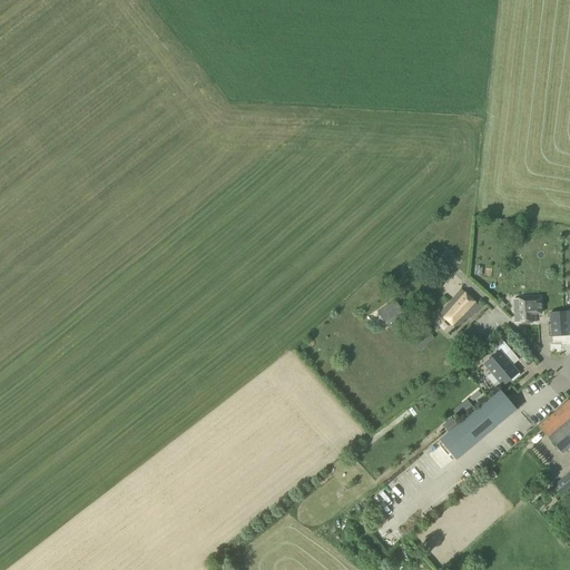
[(473,316),(480,308),(460,291),(439,313),(457,328),(470,314),(473,316)]
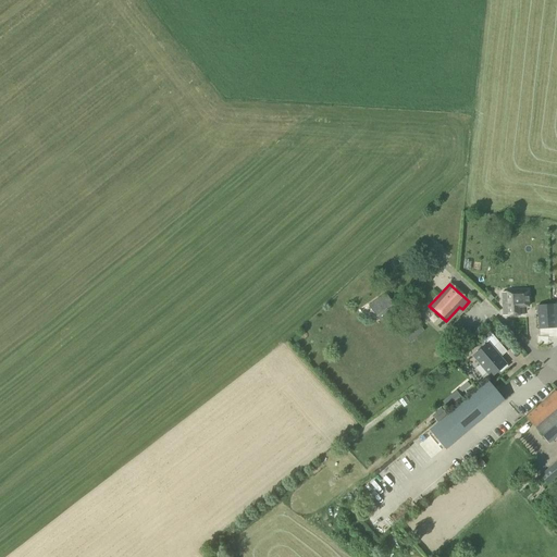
[(502,316),(523,314),(523,307),(528,307),(527,292),(500,294),(502,316)]
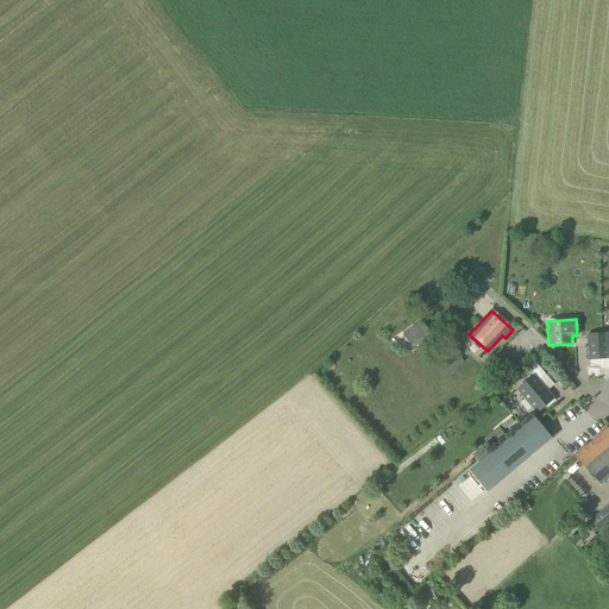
[(415,351),(433,337),(420,320),(402,334),(415,351)]
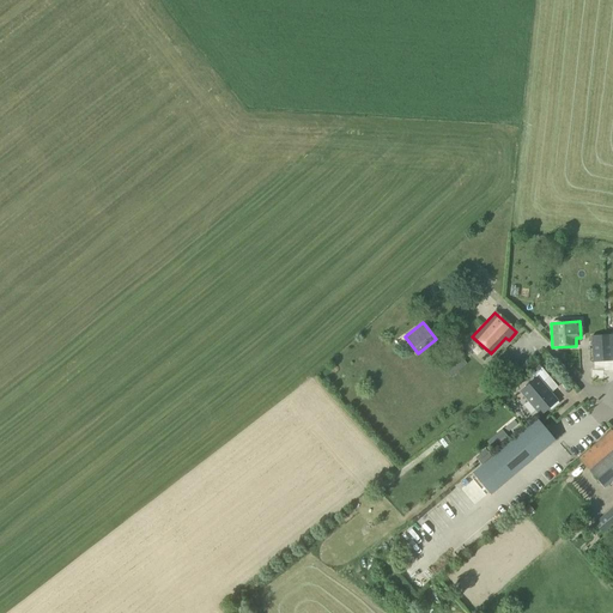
[(539,333),(544,328),(538,322),(533,326),(539,333)]
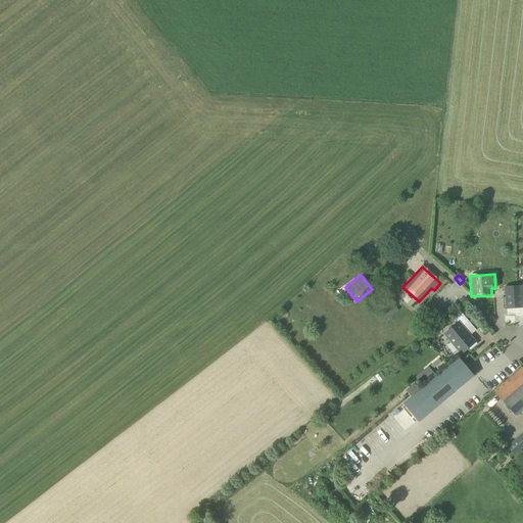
[(506,310),(522,308),(521,286),(505,287),(506,310)]
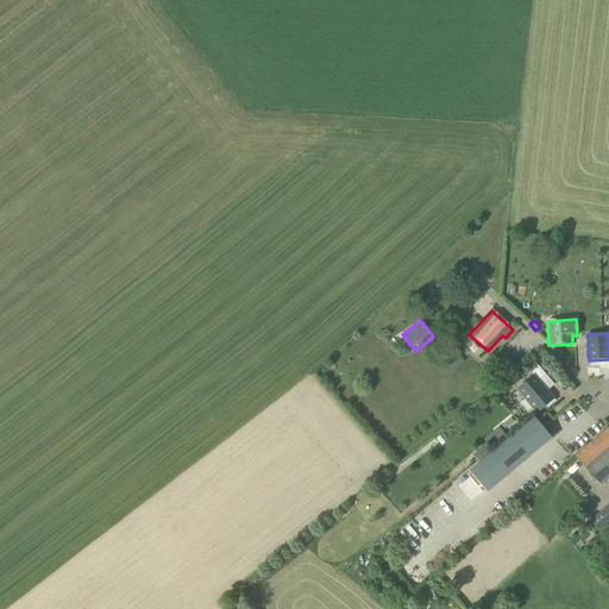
[(546,375),(538,365),(529,372),(532,375),(515,389),(537,414),(546,406),(547,408),(556,401),(554,400),(554,399),(539,380),(546,375)]
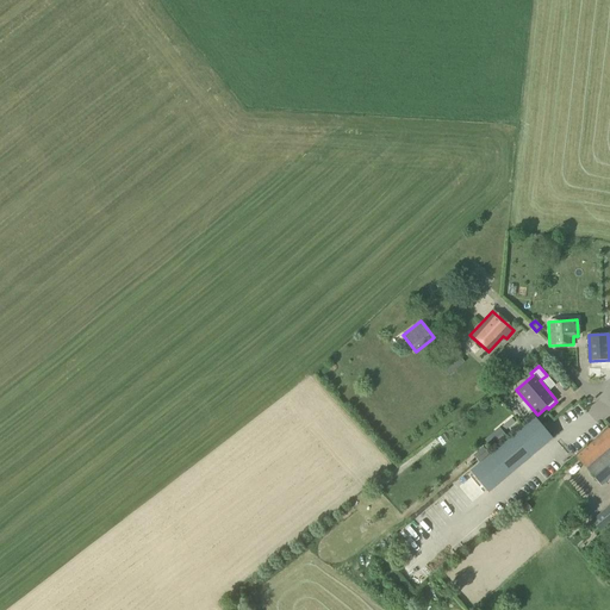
[(492,390),(500,384),(491,373),(484,379),(492,390)]
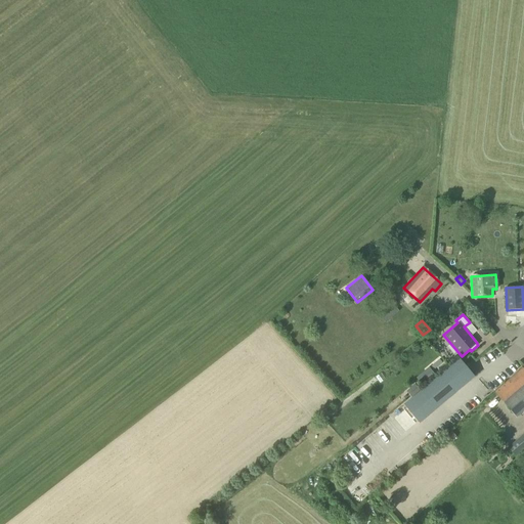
[(443,403),(475,377),(459,358),(427,385),(443,403)]
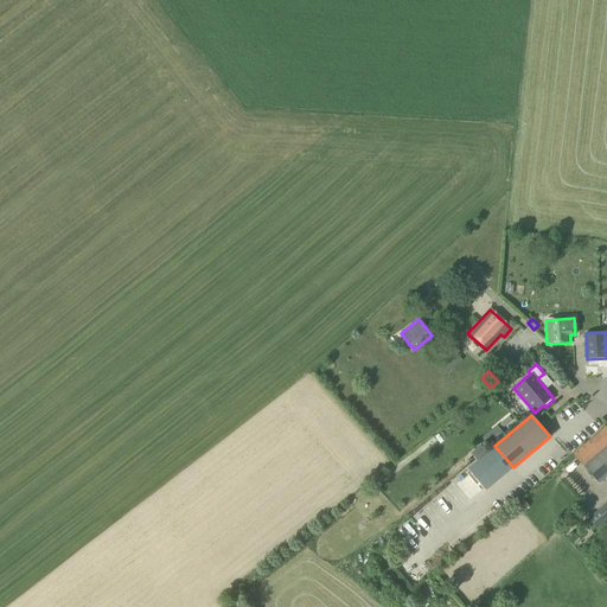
[(606,426),(573,454),(598,484),(606,475),(606,426)]
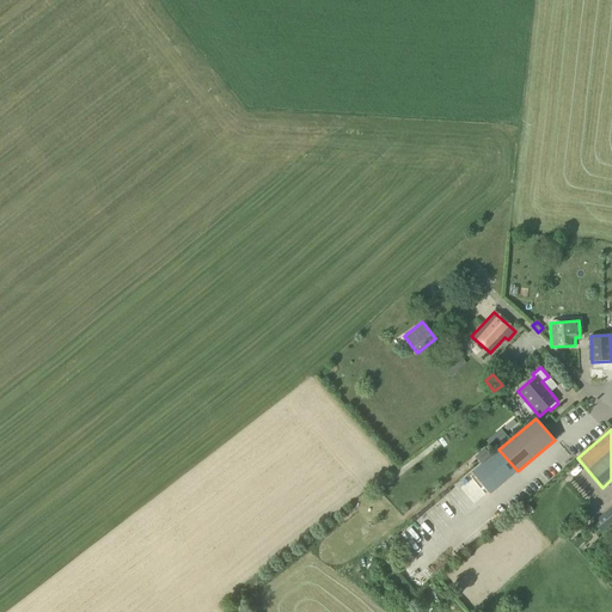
[(481,464),(490,456),(484,448),(475,457),(481,464)]
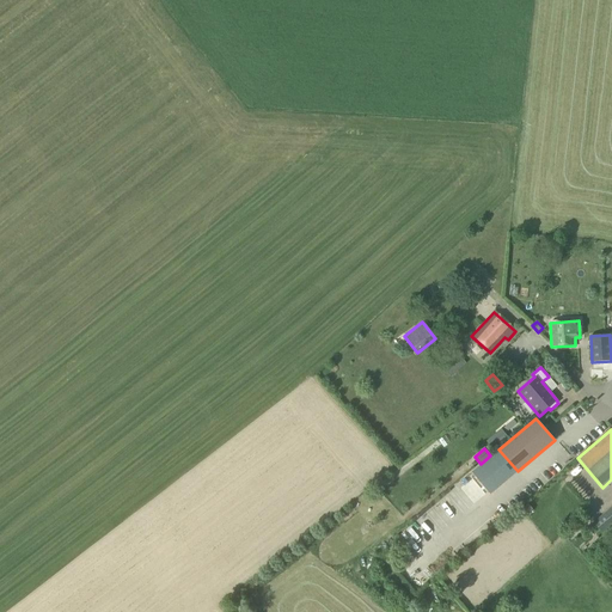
[(478,472),(485,485),(507,472),(499,460),(478,472)]
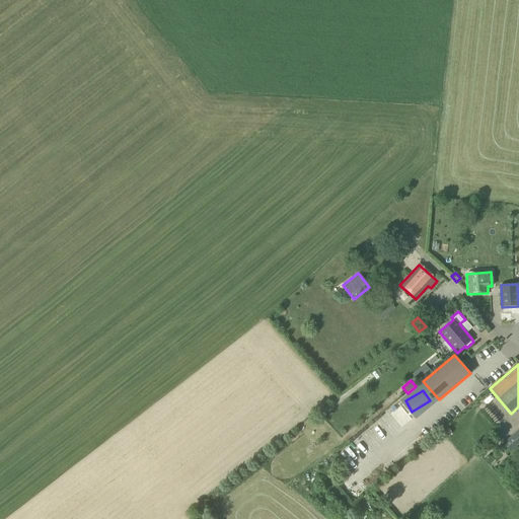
[(381,414),(399,435),(416,422),(397,400),(381,414)]
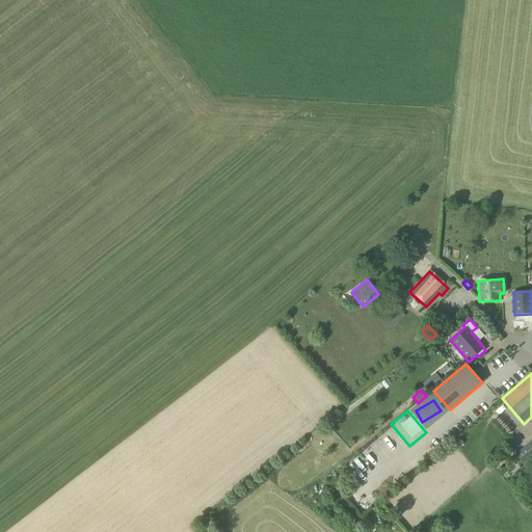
[(523,463),(531,454),(531,440),(515,454),(523,463)]
